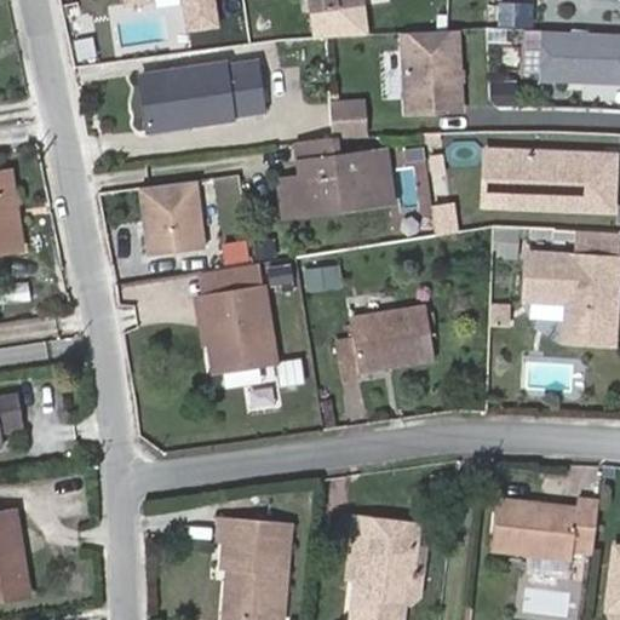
[(309,0),(311,10),(363,3),(363,0),(309,0)]
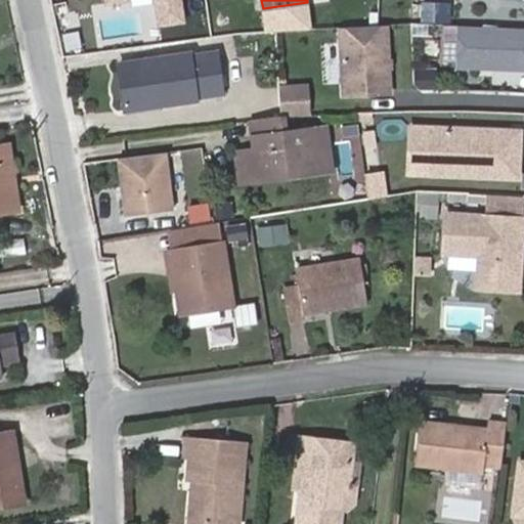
[(430,20),(452,20),(452,2),(430,2),(430,20)]
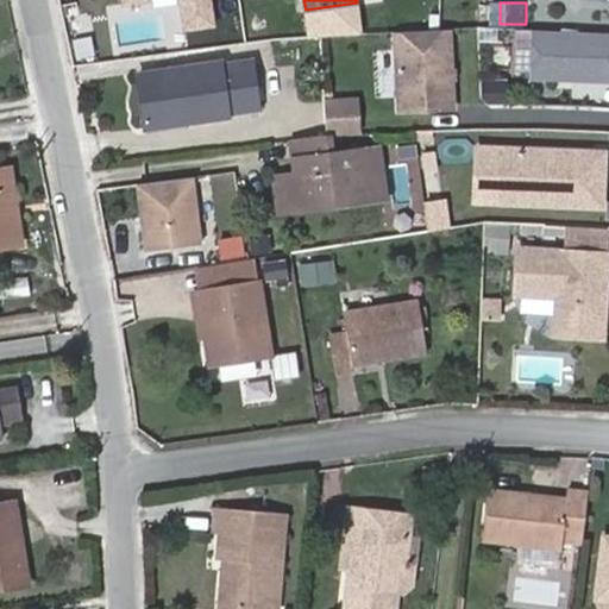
[(608,31),(531,29),(529,80),(608,81),(608,31)]
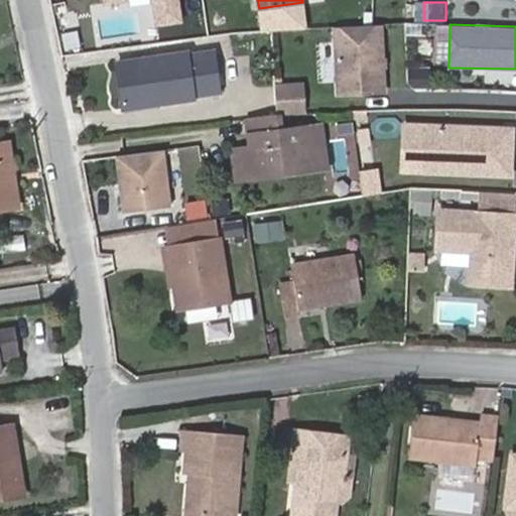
[(334,25),(333,94),(385,95),(386,26),(334,25)]
